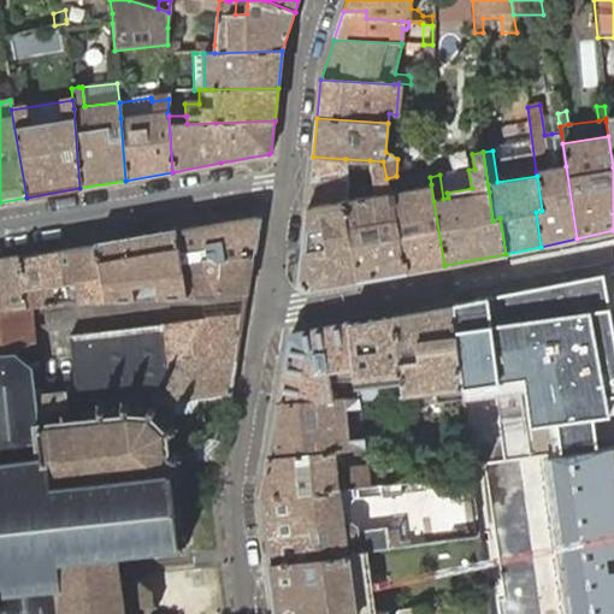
[(318,178),(344,173),(346,159),(313,157),(310,188),(320,187),(318,178)]
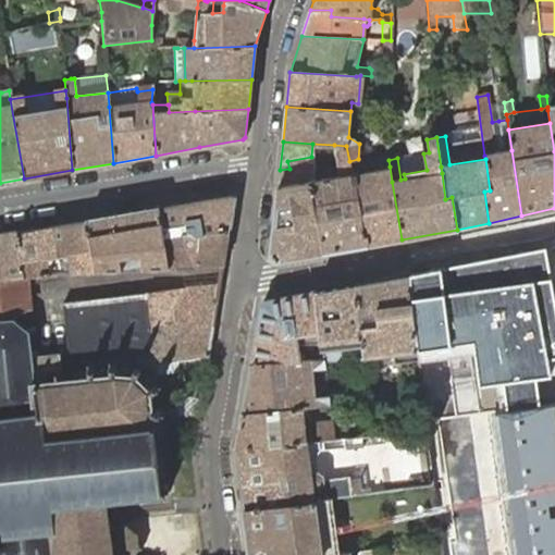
[(324,254),(367,246),(353,174),(349,161),(346,146),(334,145),(340,171),(335,177),(310,182),(310,183),(308,183),(324,254)]
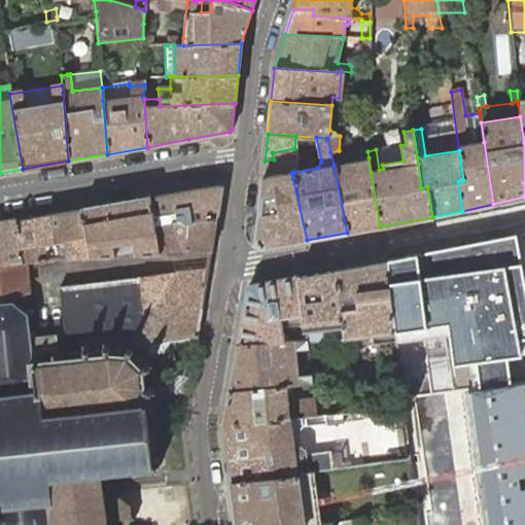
[(400,145),(379,149),(382,165),(404,161),(400,145)]
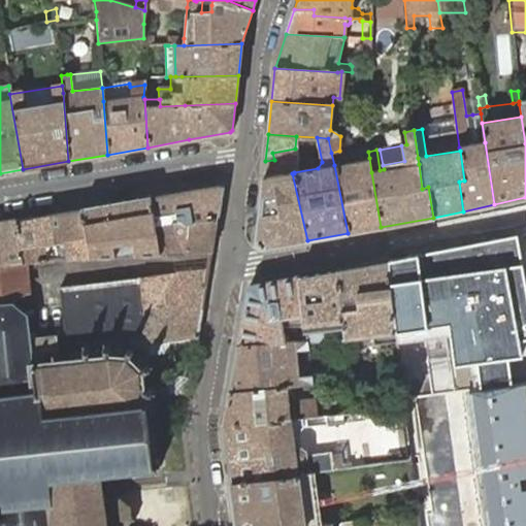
[(265,161),(263,179),(271,177),(270,172),(294,167),(295,149),(272,153),(274,160),(265,161)]
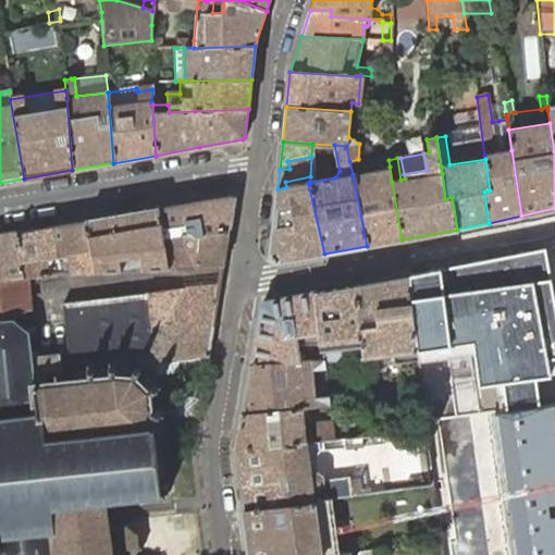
[(367,246),(402,239),(392,182),(390,167),(353,174),(367,246)]
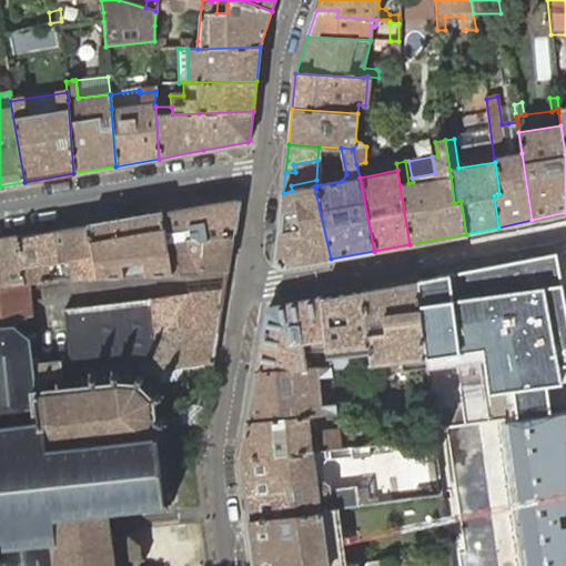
[(281,268),(331,259),(314,187),(292,191),(283,193),(275,263),(281,268)]
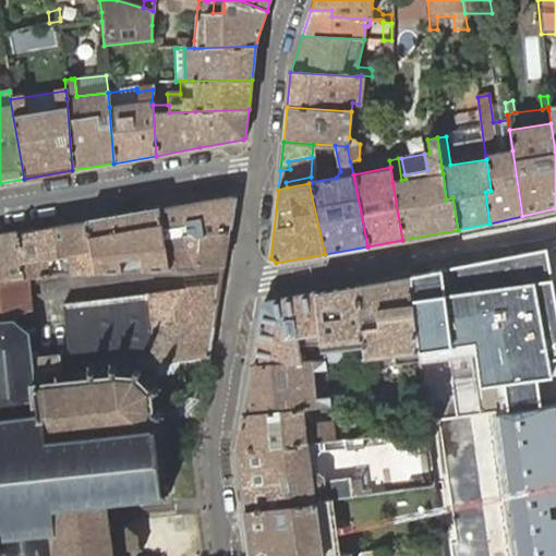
[(232,196),(157,209),(162,237),(189,232),(196,237),(229,231),(234,198),(232,196)]
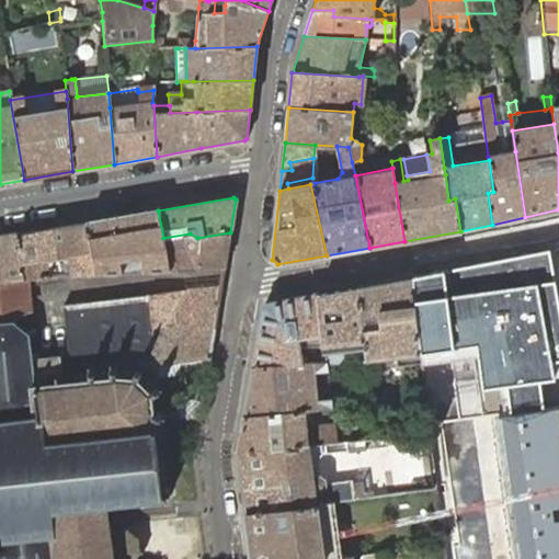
[(158,210),(88,223),(97,274),(120,273),(118,261),(139,258),(141,272),(168,271),(163,238),(158,210)]
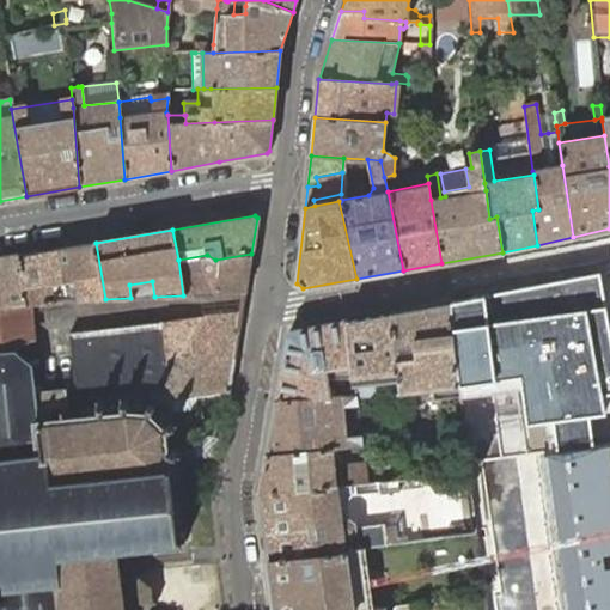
[(96,243),(55,250),(61,282),(65,303),(78,302),(105,299),(96,243)]
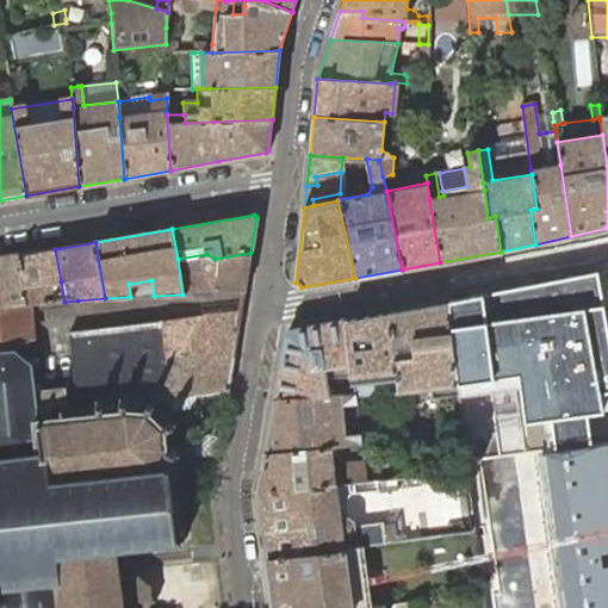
[(17,255),(25,305),(55,303),(59,302),(64,302),(61,281),(55,249),(17,255)]
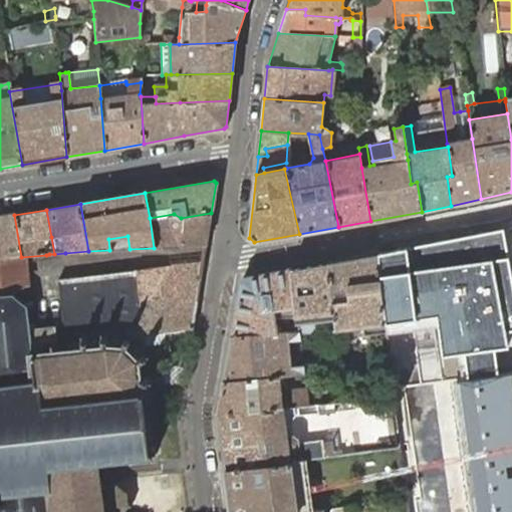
[(174,214),(150,218),(154,248),(168,247),(206,244),(211,213),(181,218),(174,214)]
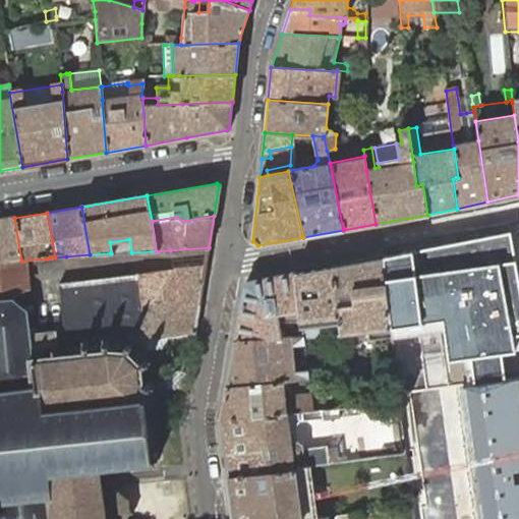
[(0,263),(21,261),(14,218),(0,221),(0,263)]
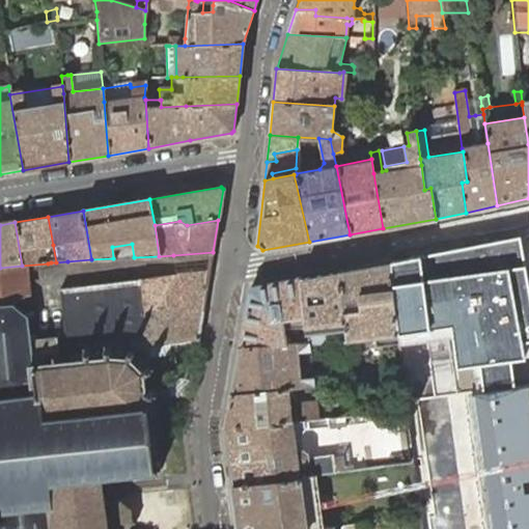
[(528,290),(521,238),(389,262),(396,331),(451,325),(458,365),(481,363),(510,359),(528,357),(528,290)]
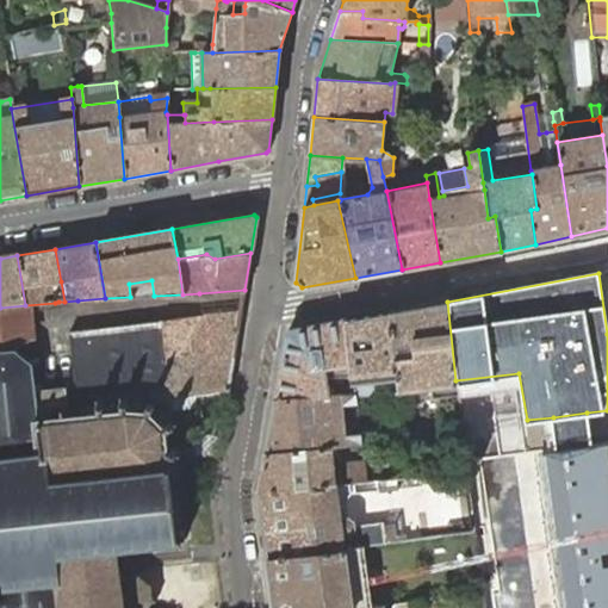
[(199,293),(202,317),(241,311),(244,290),(199,293)]
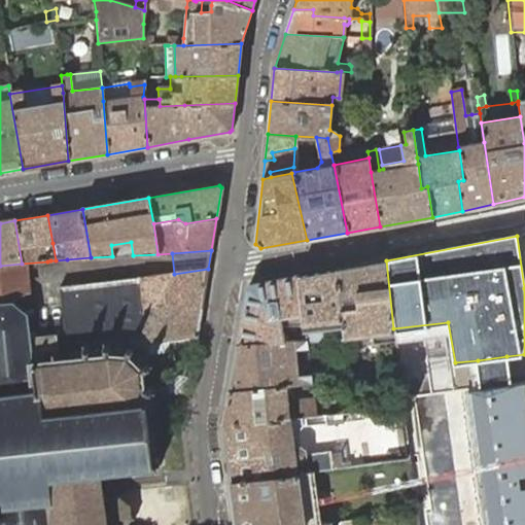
[(393,328),(386,260),(337,269),(343,325),(344,330),(344,336),(372,331),(373,343),(394,340),(393,328)]
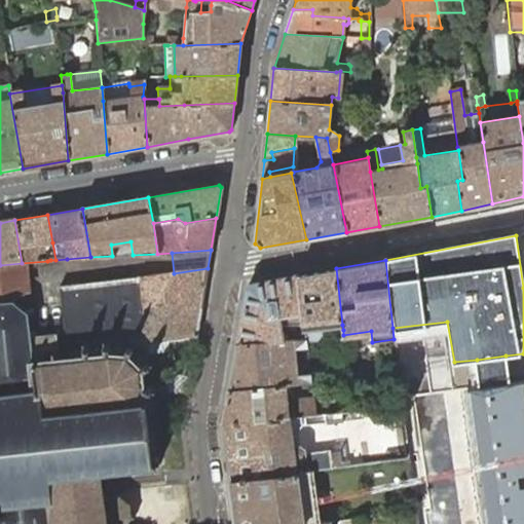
[(0,303),(9,302),(10,296),(14,296),(13,298),(27,292),(23,269),(22,263),(0,265),(0,303)]
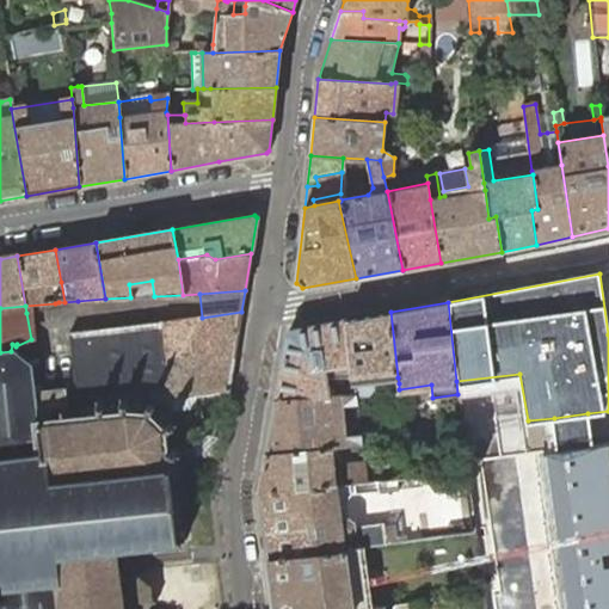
[(68,334),(74,397),(74,399),(162,391),(162,381),(186,379),(188,356),(235,350),(241,312),(202,318),(68,334)]
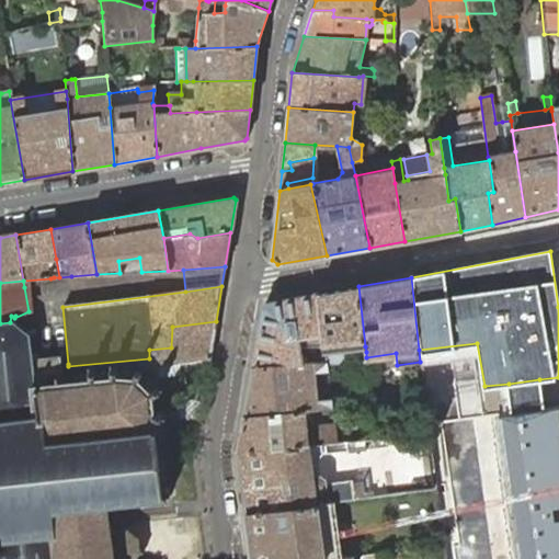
[(365,346),(358,286),(317,294),(326,352),(327,362),(339,361),(342,356),(345,357),(363,356),(366,352),(365,346)]
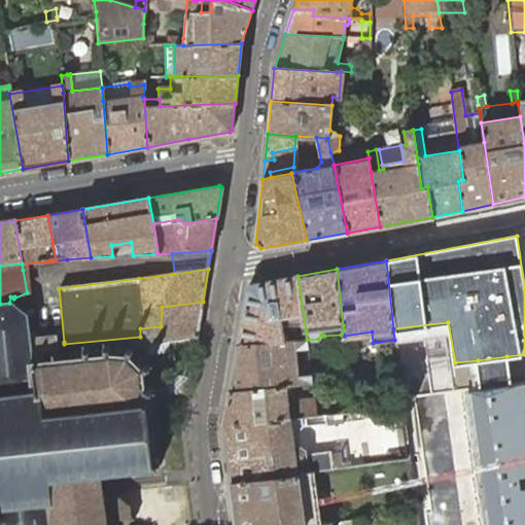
[(237,346),(307,340),(306,330),(298,276),(268,282),(250,285),(246,290),(237,346)]
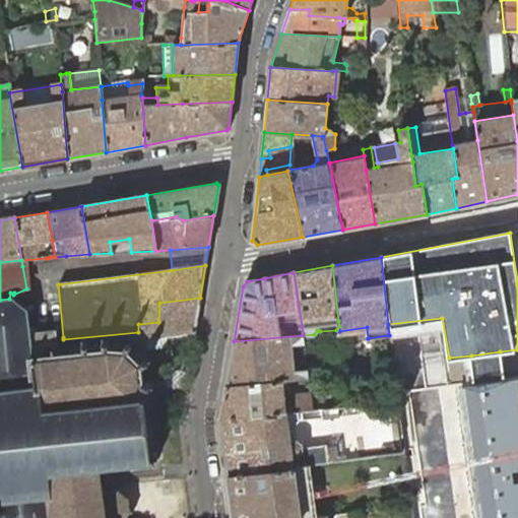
[(152,408),(150,393),(148,393),(149,391),(150,384),(142,382),(140,368),(148,363),(146,359),(145,359),(139,363),(126,352),(130,343),(128,340),(126,339),(122,350),(106,351),(105,342),(101,342),(101,352),(85,353),(84,344),(80,344),(81,354),(65,357),(63,339),(63,337),(56,337),(55,332),(59,328),(56,326),(52,329),(35,331),(35,329),(28,330),(26,312),(31,309),(30,306),(24,309),(13,300),(13,295),(14,293),(10,293),(9,299),(0,300),(0,517),(129,517),(131,514),(132,513),(128,511),(128,501),(130,499),(131,498),(129,497),(126,498),(117,492),(118,491),(115,491),(114,486),(112,466),(141,464),(141,467),(151,466),(150,463),(152,463),(152,460),(157,460),(156,451),(151,452),(149,435),(147,409),(152,408)]
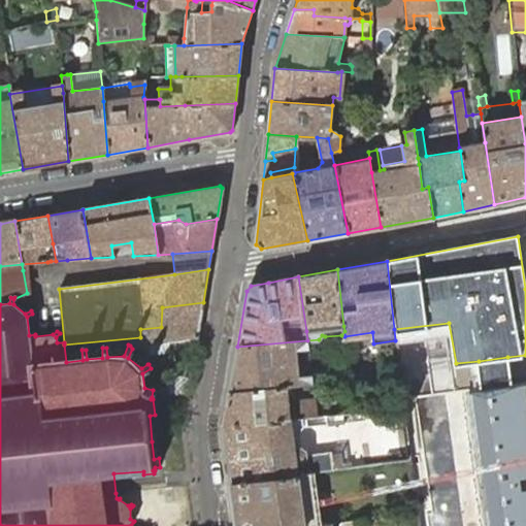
[(141,368),(148,364),(146,346),(198,337),(203,302),(162,307),(161,327),(140,329),(140,337),(64,344),(66,362),(83,360),(81,350),(86,350),(87,359),(102,358),(102,348),(106,348),(107,357),(124,356),(128,344),(130,346),(132,349),(128,358),(141,368)]
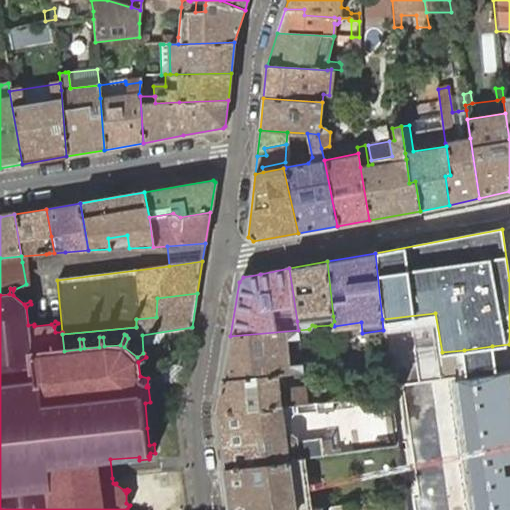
[(299,338),(298,330),(230,336),(222,381),(283,373),(303,371),(302,364),(289,365),(287,339),(299,338)]
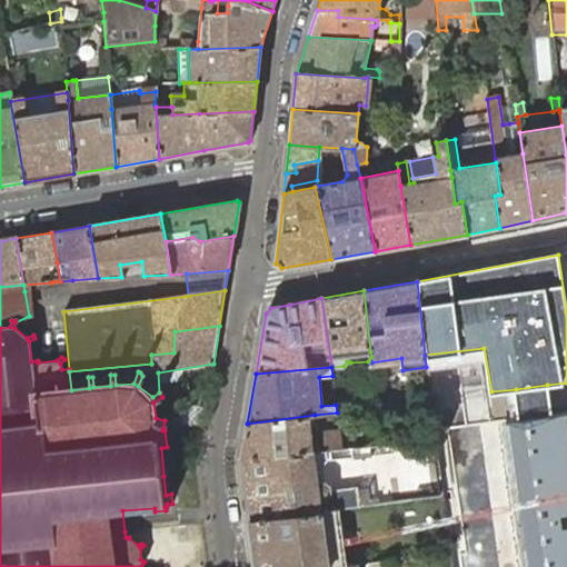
[(566,566),(566,413),(549,415),(547,385),(516,389),(519,420),(503,420),(523,566),(566,566)]
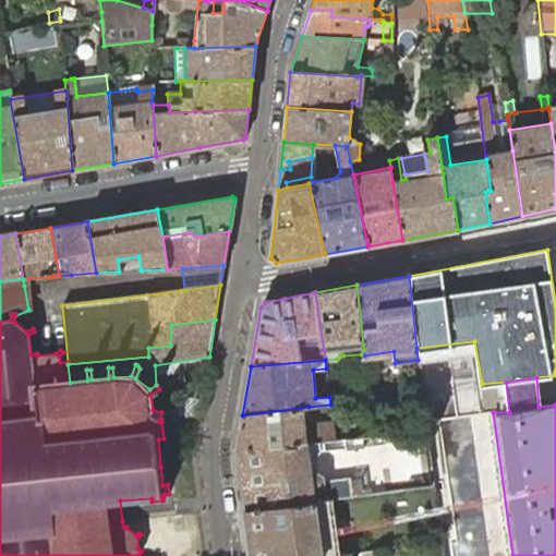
[(334,440),(331,424),(331,422),(304,425),(304,419),(310,418),(309,407),(242,415),(237,450),(305,444),(318,442),(334,440)]
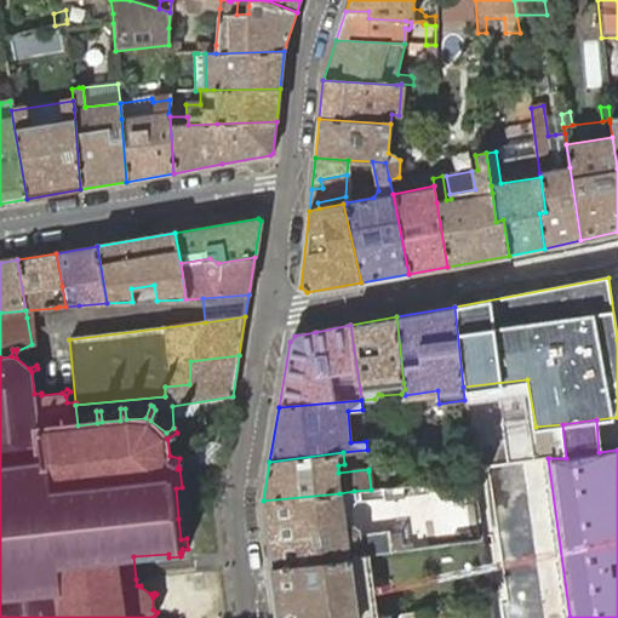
[(382,488),(416,485),(413,467),(368,471),(371,490),(382,488)]
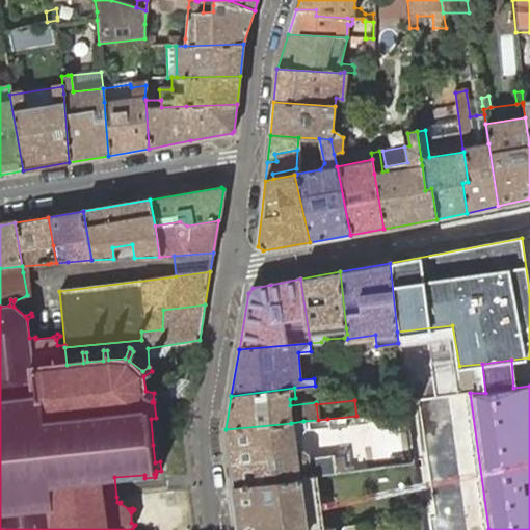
[(332,456),(335,474),(352,472),(378,469),(376,452),(364,453),(359,416),(356,416),(327,419),(328,427),(332,451),(332,456)]
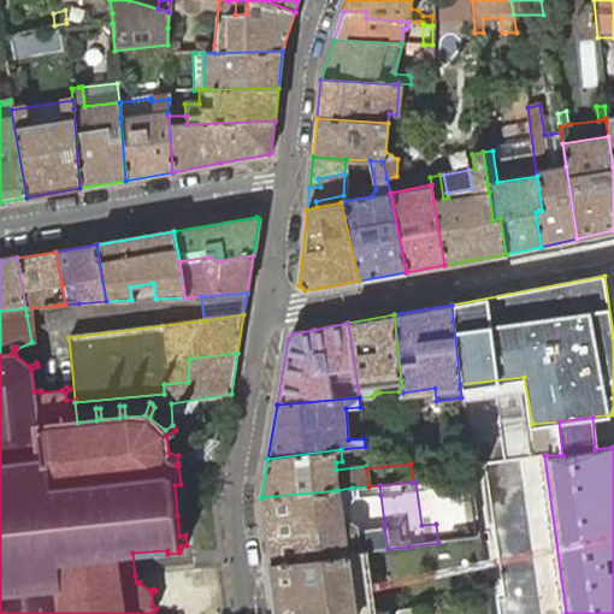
[(364,553),(388,549),(384,529),(358,532),(356,526),(352,521),(342,524),(340,506),(349,505),(353,499),(353,497),(381,495),(379,485),(369,486),(352,488),(337,490),(261,497),(270,566),(346,555),(364,553)]
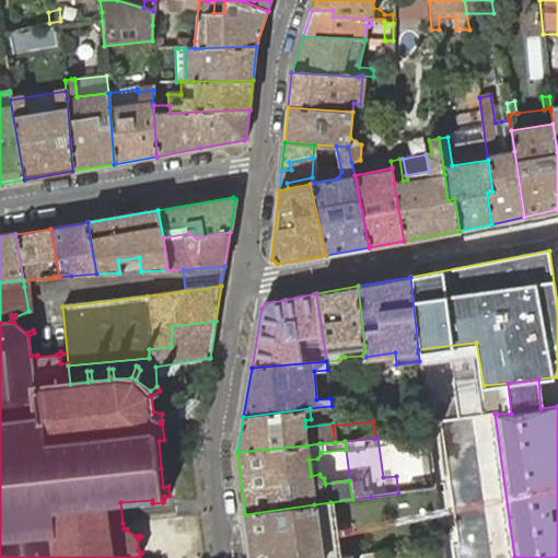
[(320,474),(317,458),(309,460),(311,476),(320,474)]
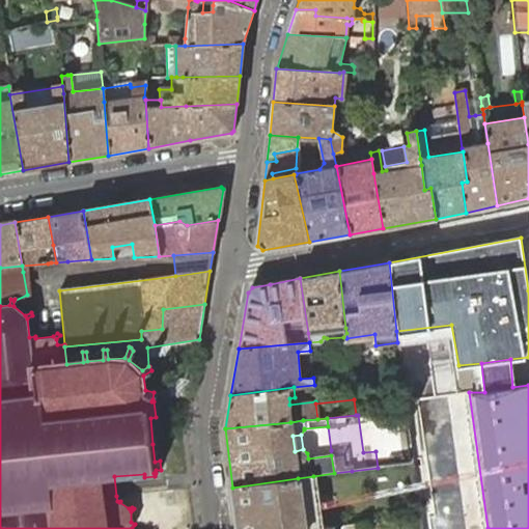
[(298,478),(232,488),(238,528),(321,528),(318,514),(316,496),(313,476),(298,478)]
